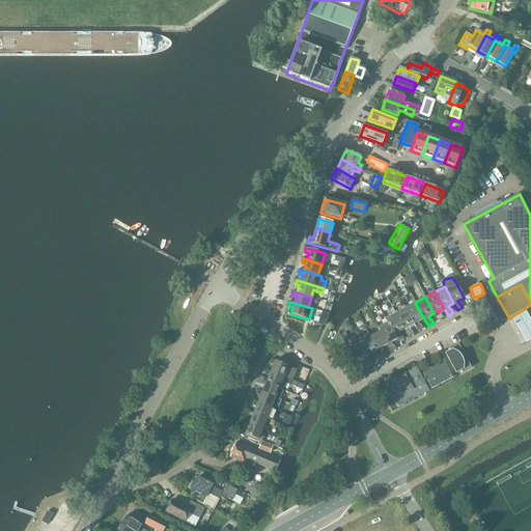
[(406,308),(414,325),(418,332),(423,329),(421,325),(420,325),(418,322),(424,319),(415,303),(406,308)]
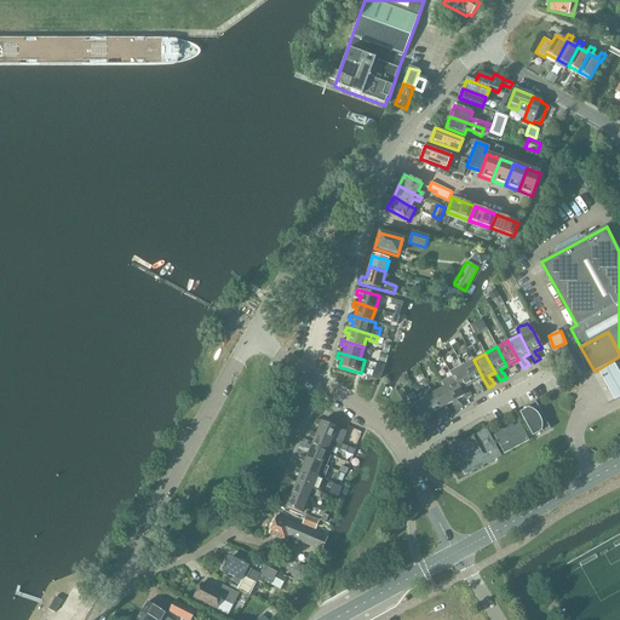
[(474,360),(461,366),(472,385),(477,394),(483,390),(481,385),(480,386),(477,383),(483,379),(474,360)]
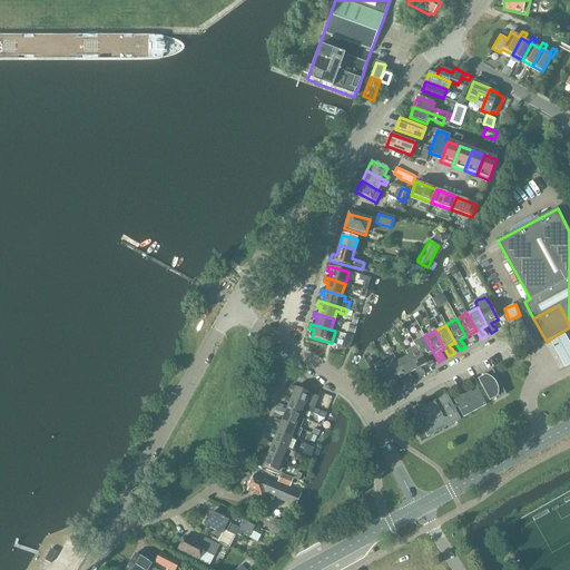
[(343,346),(350,349),(353,336),(346,334),(343,346)]
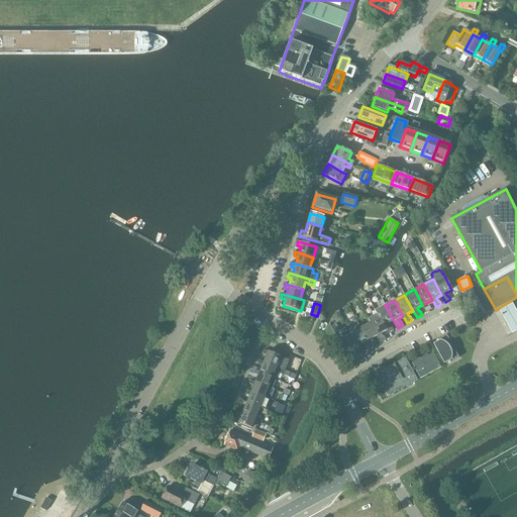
[(375,310),(377,314),(386,331),(387,330),(389,333),(394,330),(392,326),(390,327),(388,324),(394,321),(385,305),(375,310)]
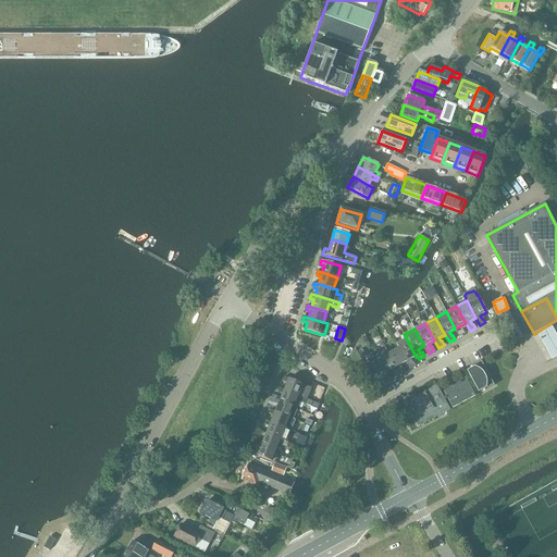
[(551,329),(536,335),(540,341),(543,348),(547,355),(551,361),(556,357),(556,341),(553,333),(551,329)]
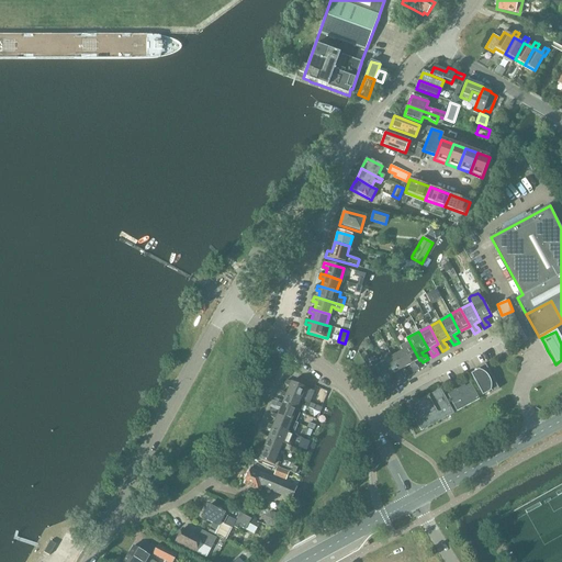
[(400,346),(402,351),(409,364),(414,373),(419,370),(417,366),(416,366),(414,362),(419,360),(409,341),(400,346)]
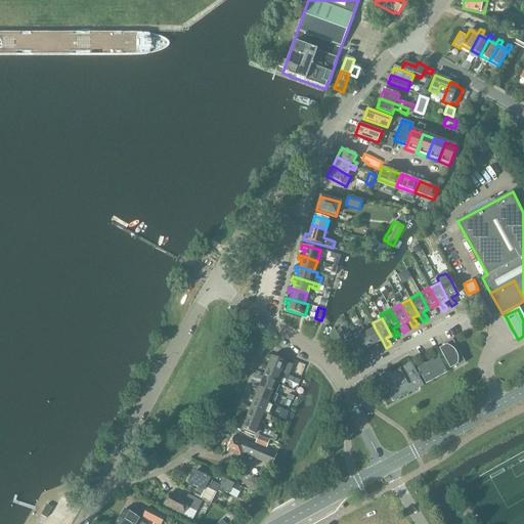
[(375,328),(365,333),(373,346),(376,353),(381,350),(379,346),(379,347),(377,343),(382,340),(375,328)]
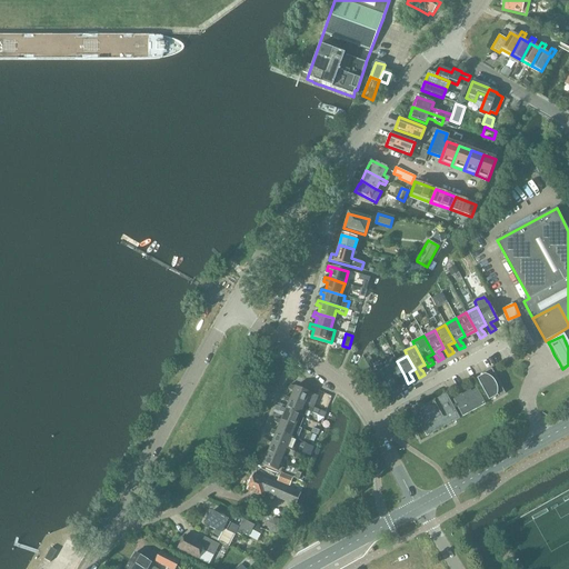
[(395,358),(385,363),(393,381),(396,385),(398,389),(403,386),(401,381),(400,382),(398,379),(405,376),(397,361),(395,358)]
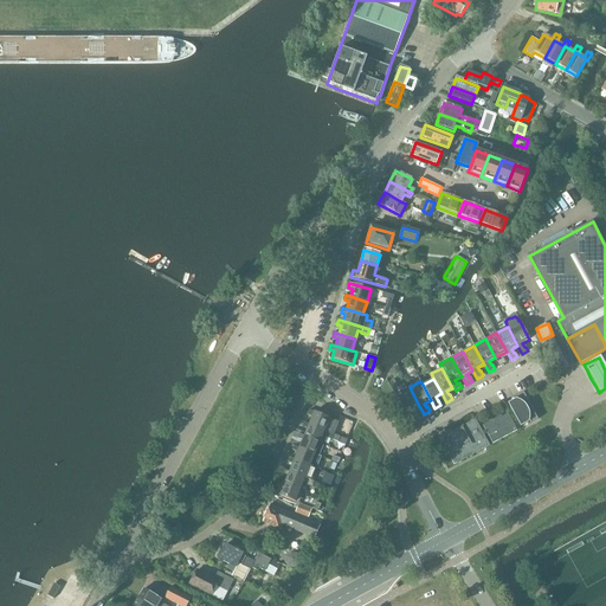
[(419,406),(410,387),(398,393),(412,420),(418,417),(416,413),(413,410),(419,406)]
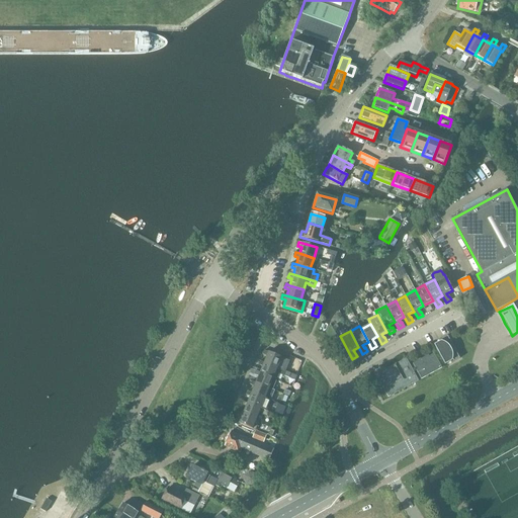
[(459,358),(447,336),(439,341),(439,342),(434,345),(445,365),(450,362),(451,363),(459,358)]
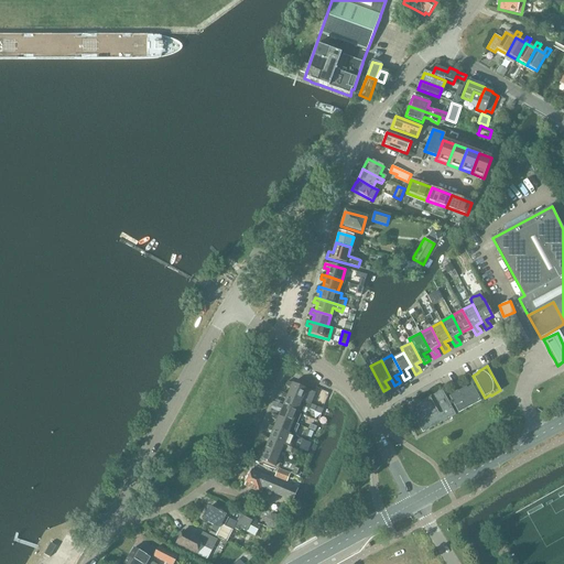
[(291,388),(288,394),(302,401),(305,393),(308,394),(307,396),(314,398),(315,393),(312,391),(307,390),(288,381),(286,386),(291,388)]
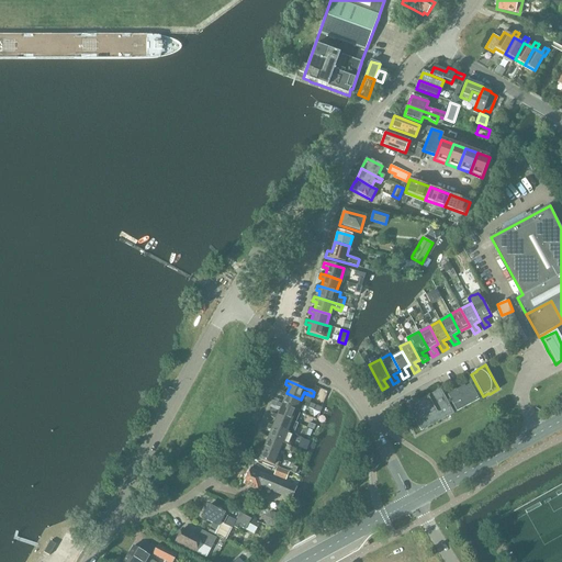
[(448,395),(457,412),(480,400),(471,384),(465,388),(464,385),(448,395)]
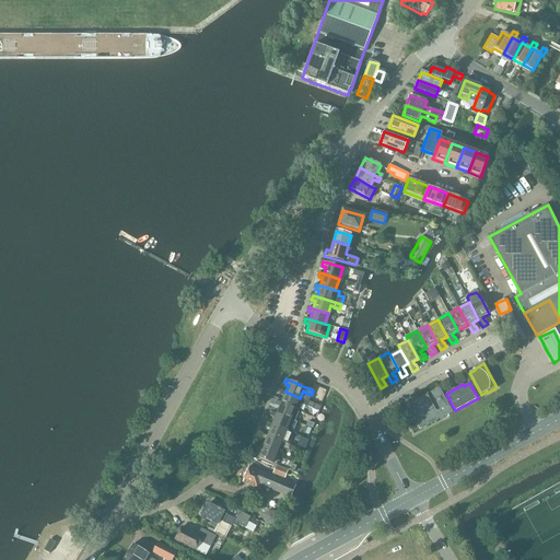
[(405,403),(419,430),(452,411),(439,387),(419,398),(417,395),(405,403)]
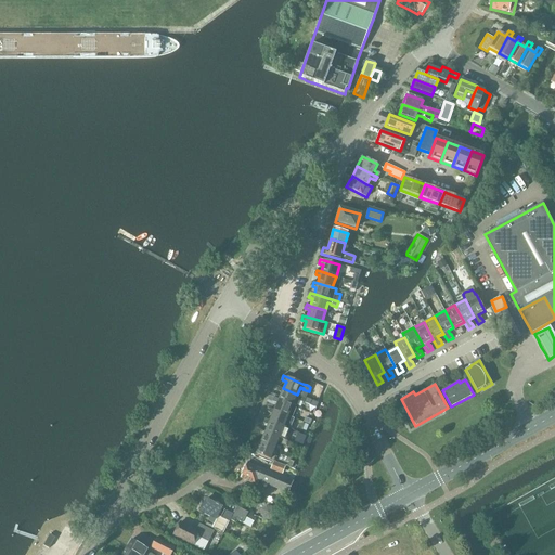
[(281,392),(279,399),(296,407),(299,400),(304,402),(306,398),(297,395),(283,388),(279,386),(276,390),(281,392)]
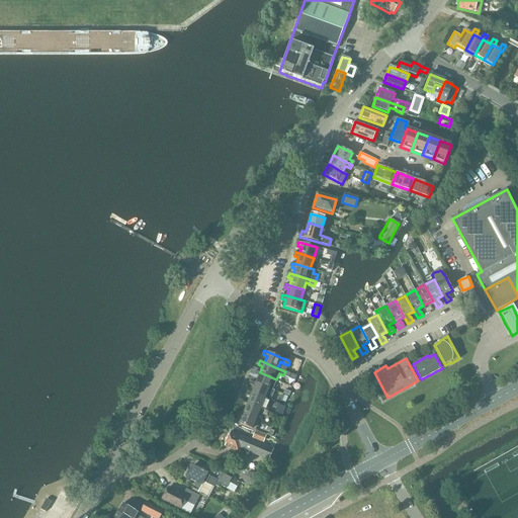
[(258,376),(256,382),(274,391),(275,391),(272,390),(276,379),(260,372),(256,370),(254,374),(258,376)]
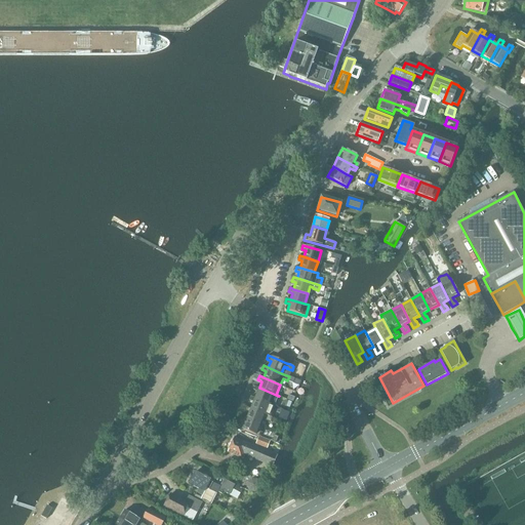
[(257,392),(255,398),(254,398),(274,406),(278,396),(259,388),(255,386),(253,390),(257,392)]
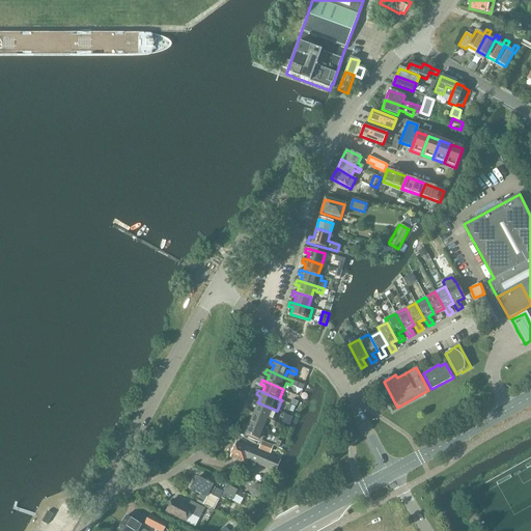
[(256,407),(253,413),(273,421),(277,411),(257,402),(258,402),(254,400),(252,404),(256,407)]
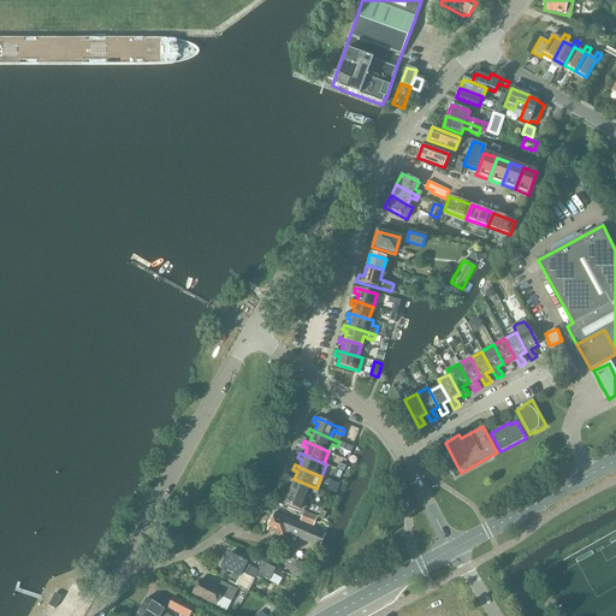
[(292,484),(289,491),(306,498),(308,490),(312,491),(312,492),(318,496),(320,490),(317,489),(294,479),(289,477),(288,481),(292,484)]
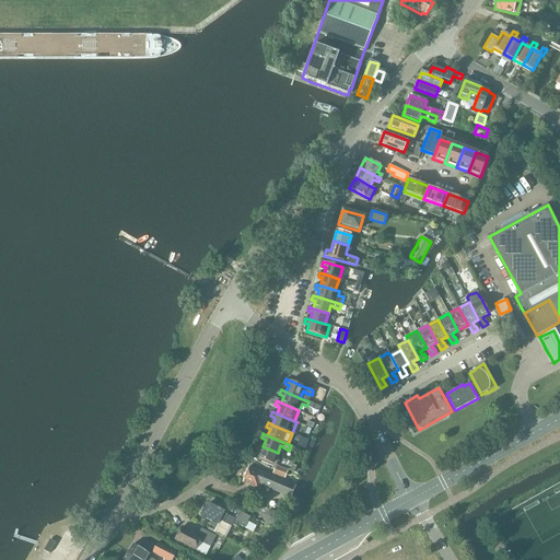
[(278,453),(263,446),(258,458),(276,466),(281,454),(278,453)]
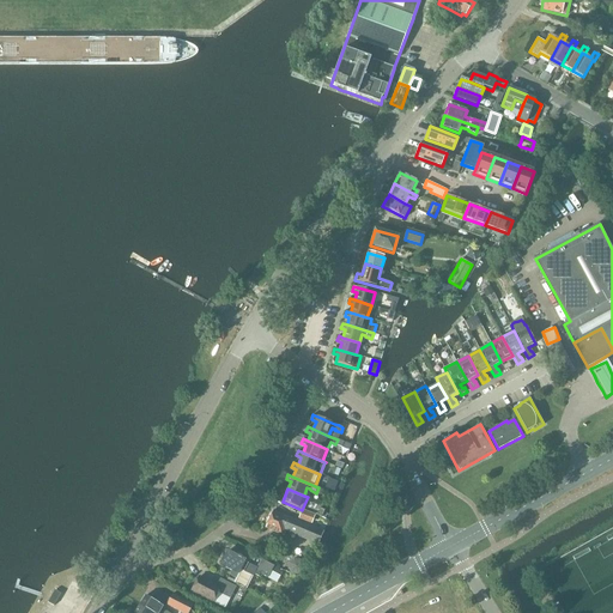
[(286,532),(302,538),(319,544),(323,532),(274,510),(266,528),(284,536),(286,532)]
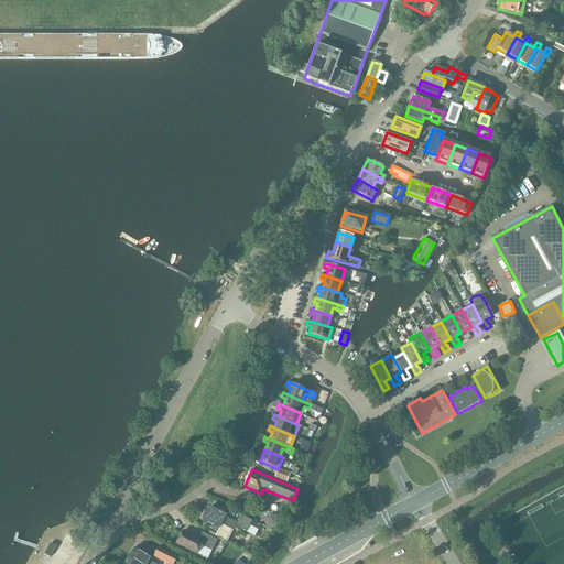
[(289,481),(299,485),(301,478),(291,475),(289,481)]
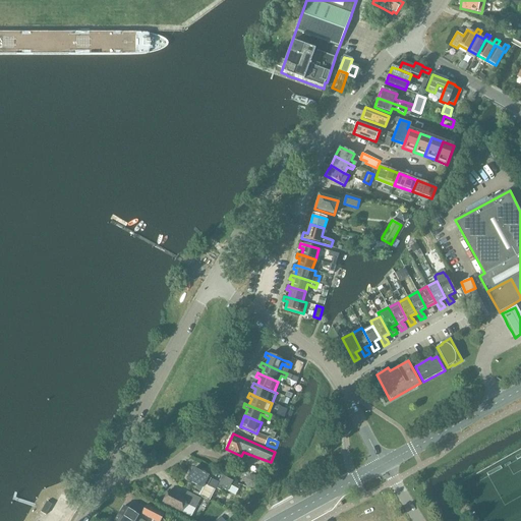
[(219,482),(211,479),(209,477),(209,476),(206,474),(204,472),(203,473),(193,468),(187,480),(188,480),(203,487),(203,488),(205,484),(208,485),(215,489),(217,485),(219,482)]
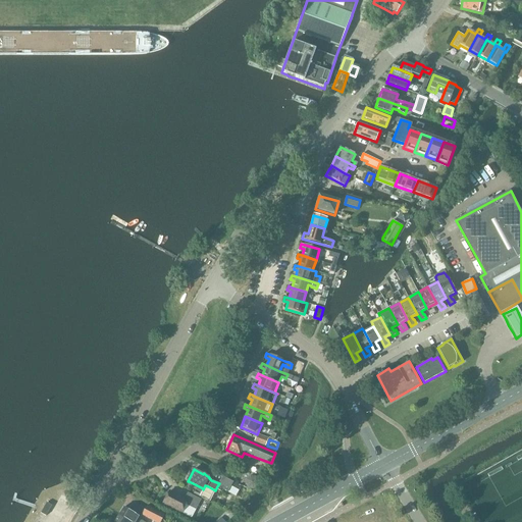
[(233,482),(222,476),(219,483),(217,486),(228,492),(231,486),(233,482)]
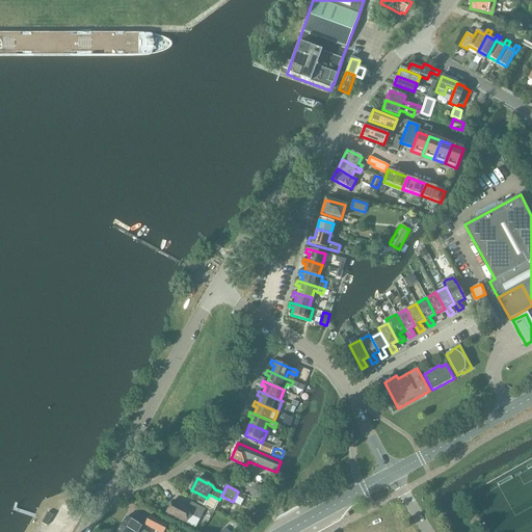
[(166,513),(185,523),(190,514),(200,520),(205,509),(191,502),(188,508),(173,501),(166,513)]
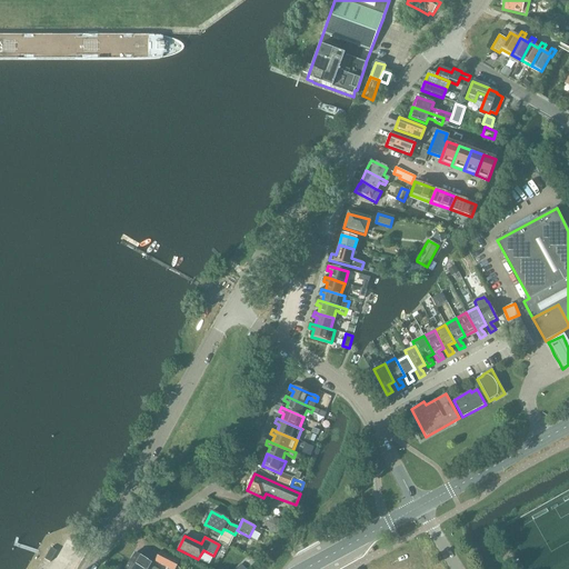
[(155,561),(169,568),(176,568),(180,561),(160,551),(155,561)]
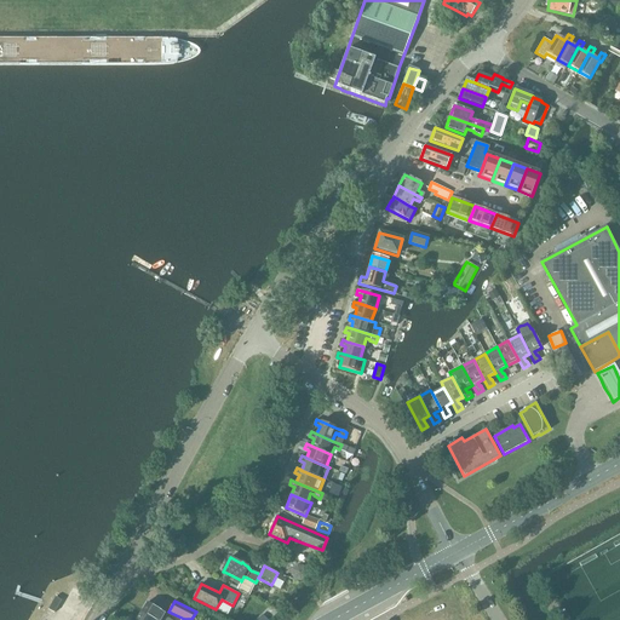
[(148,602),(142,612),(155,619),(171,619),(168,619),(164,619),(162,619),(166,613),(148,602)]
